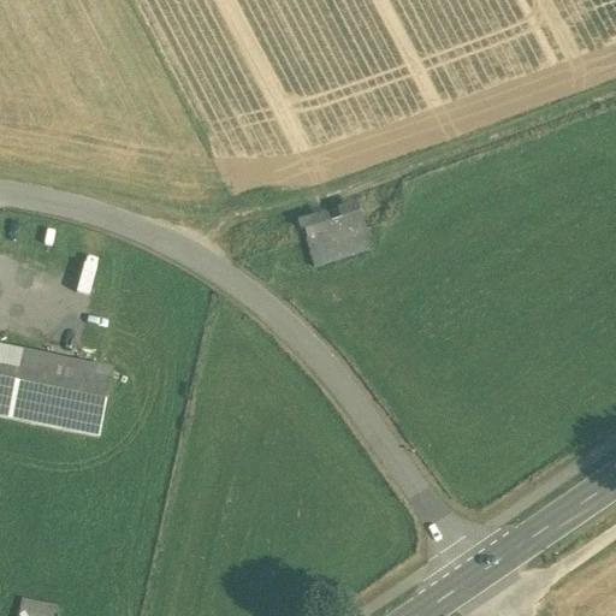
[(356,206),(298,225),(304,242),(361,223),(356,206)]
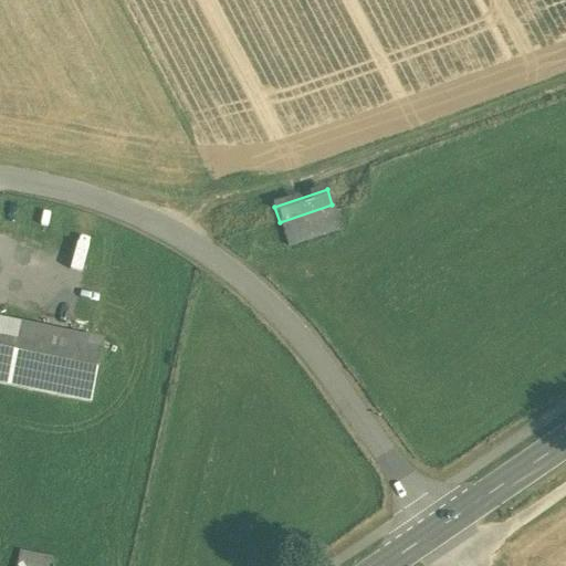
[(332,205),(280,222),(287,248),(341,230),(332,205)]
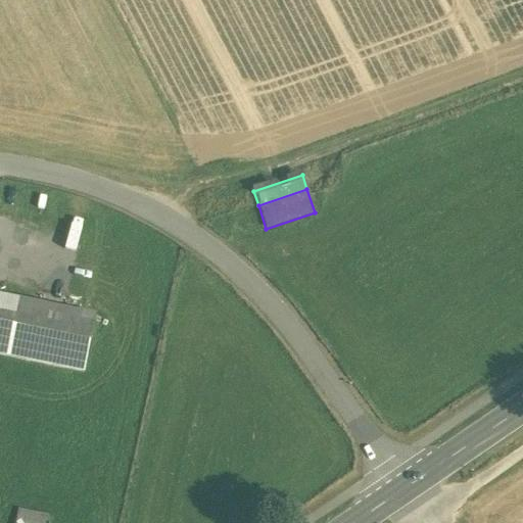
[(67,210),(68,201),(42,197),(40,206),(67,210)]
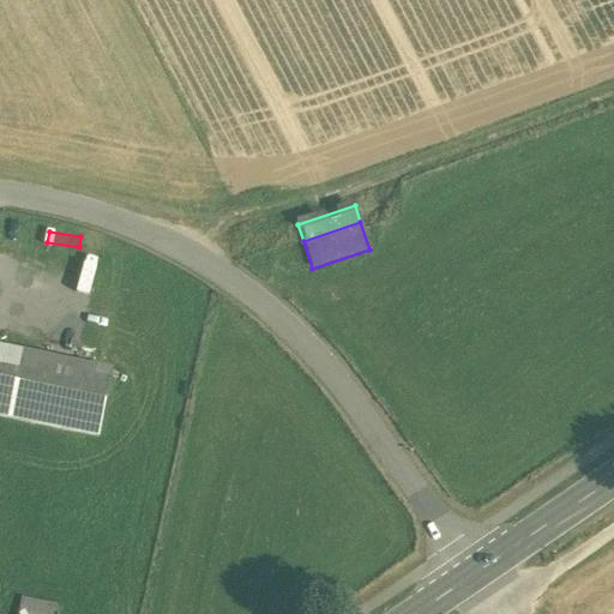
[(110,373),(0,349),(0,416),(97,438),(110,373)]
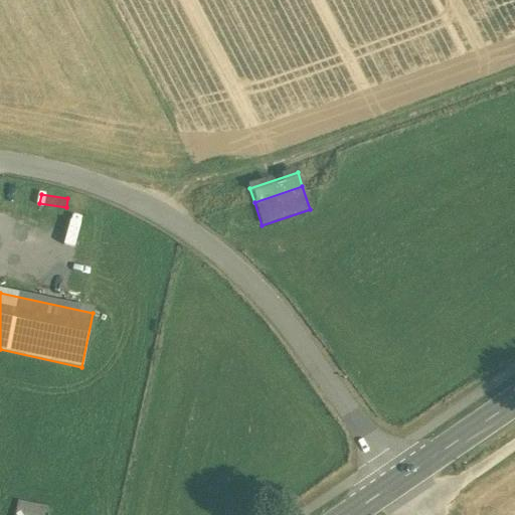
[(46,514),(48,510),(17,503),(14,514),(46,514)]
